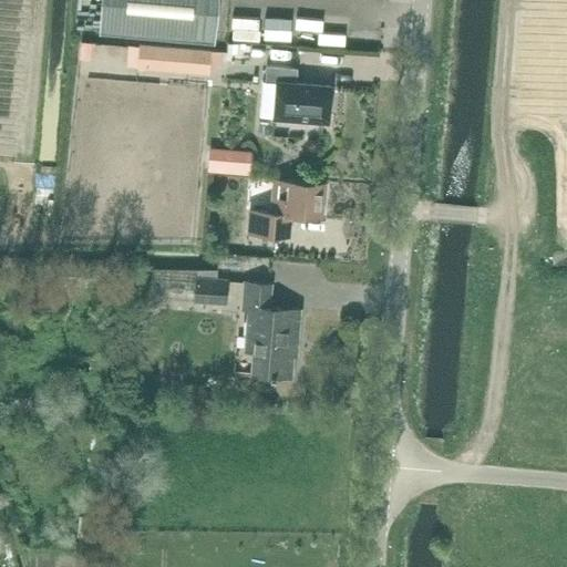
[(212,40),(214,0),(103,0),(101,30),(212,40)]
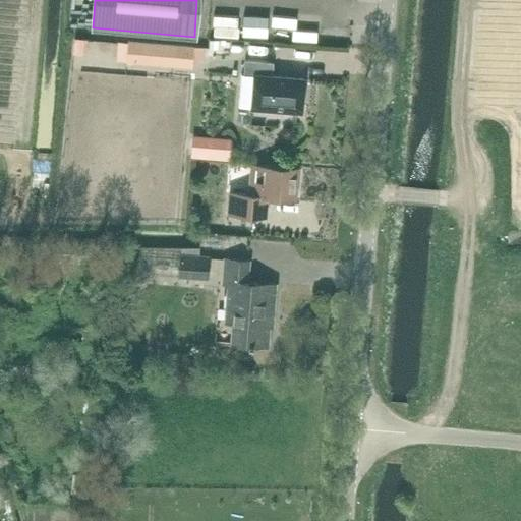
[(266,5),(266,33),(314,32),(314,17),(293,17),(293,4),(266,5)]
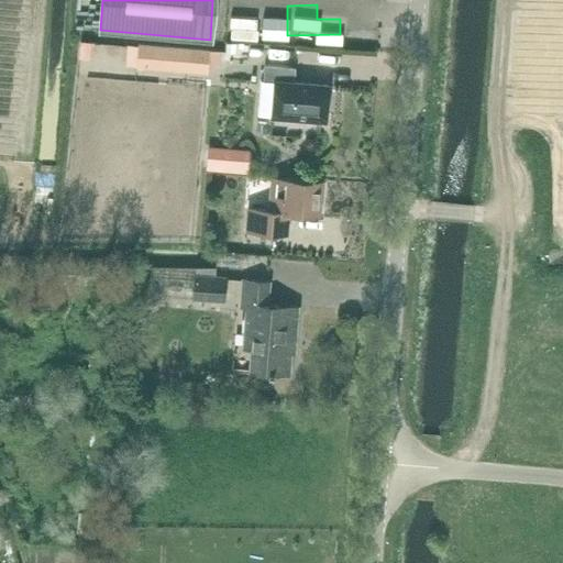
[(256,18),(255,31),(284,33),(284,20),(256,18)]
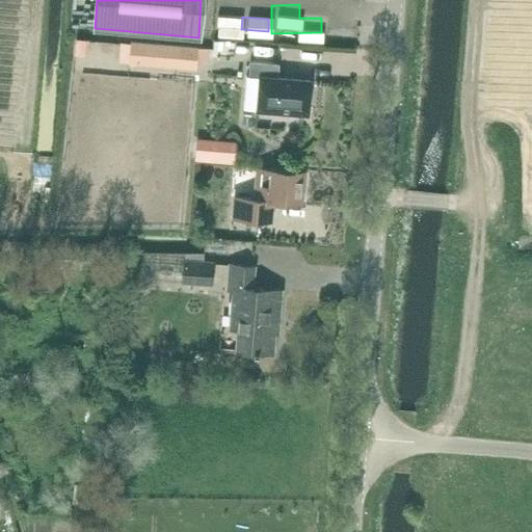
[(97,51),(98,31),(83,30),(82,50),(97,51)]
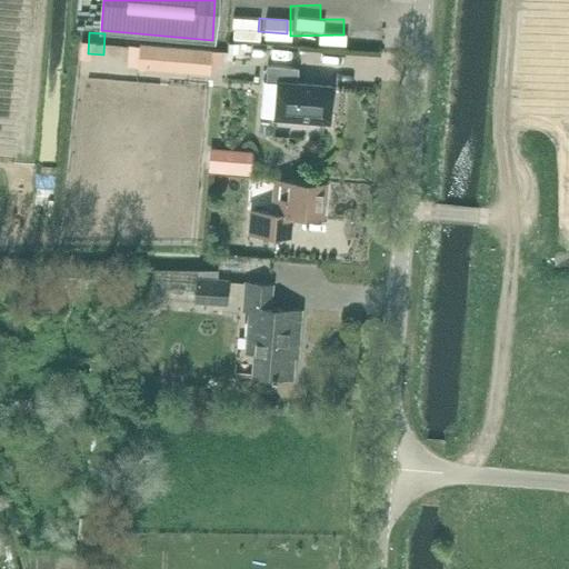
[(140,45),(138,59),(192,63),(193,49),(140,45)]
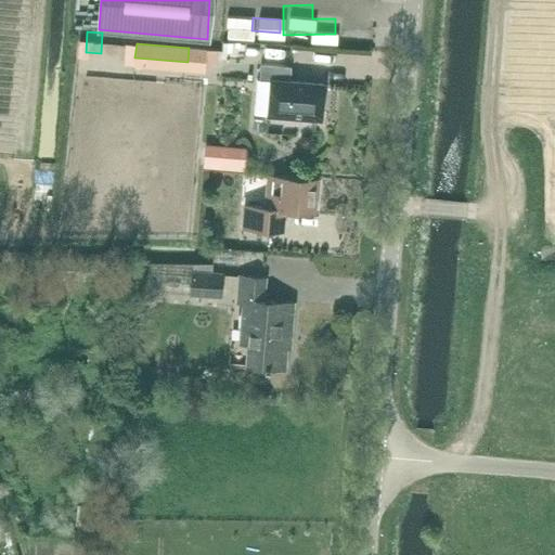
[(226,47),(224,60),(241,62),(241,47),(226,47)]
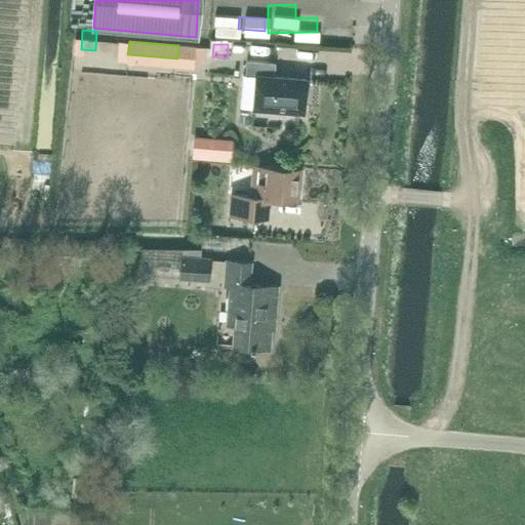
[(196,46),(195,59),(204,61),(206,47),(196,46)]
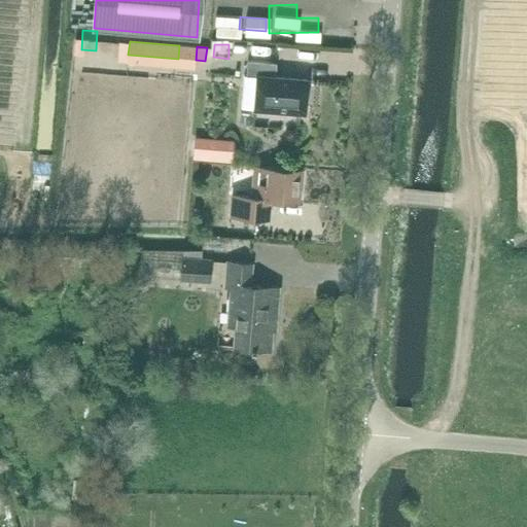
[(275,76),(276,63),(248,60),(246,75),(256,76),(253,109),(305,113),(308,79),(275,76)]
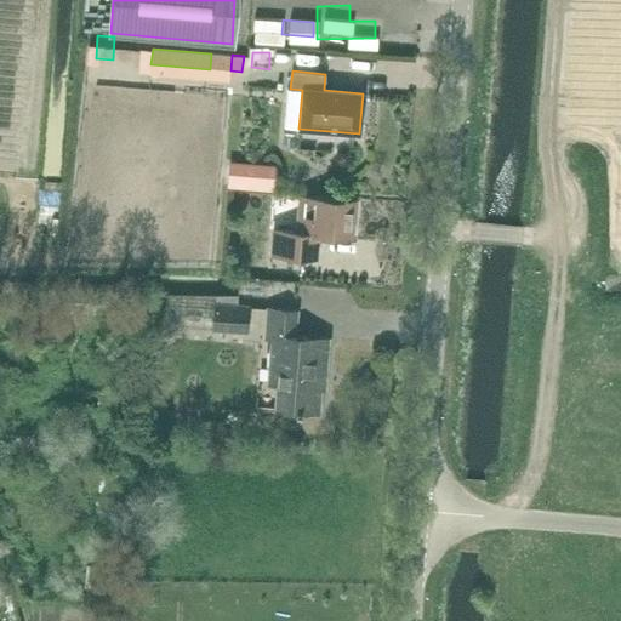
[(231,167),(229,187),(274,189),(275,171),(231,167)]
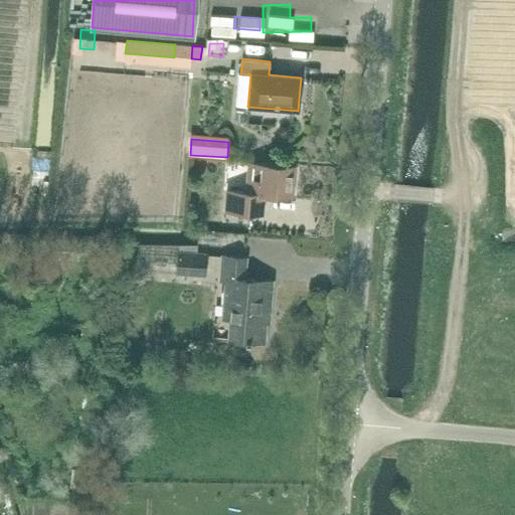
[(293,169),(293,166),(250,162),(247,192),(229,190),(227,211),(260,214),(262,194),(291,196),(292,183),(294,181),(295,172),(293,169)]
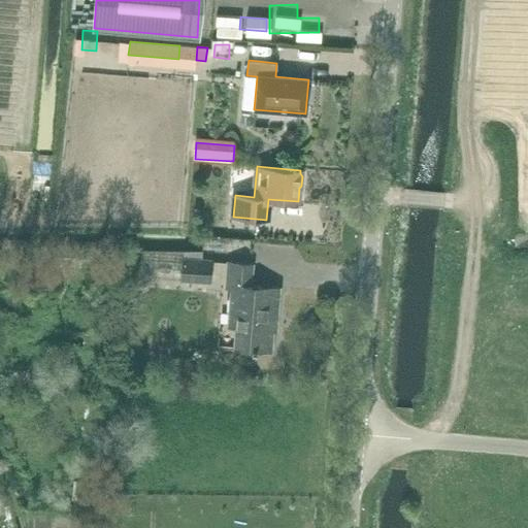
[(211,261),(183,259),(180,279),(209,283),(211,261)]
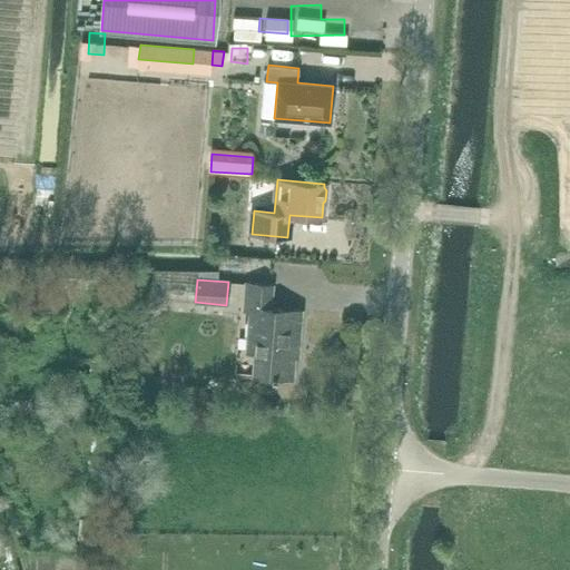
[(271,307),(273,285),(245,283),(243,311),(248,311),(246,338),(255,340),(253,375),(293,377),(294,355),(298,356),(298,354),(294,354),(294,343),(300,344),(302,310),(271,307)]
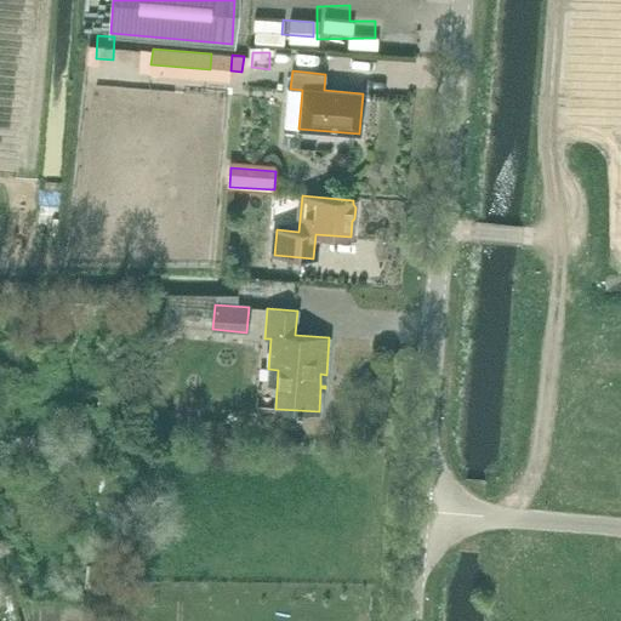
[(178,331),(163,309),(144,323),(159,343),(178,331)]
